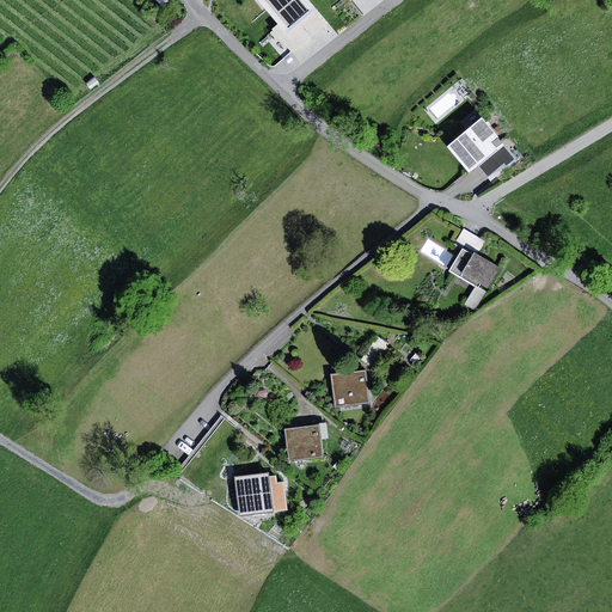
[(317,10),(307,0),(257,0),(279,25),(287,35),(314,12),(317,10)]
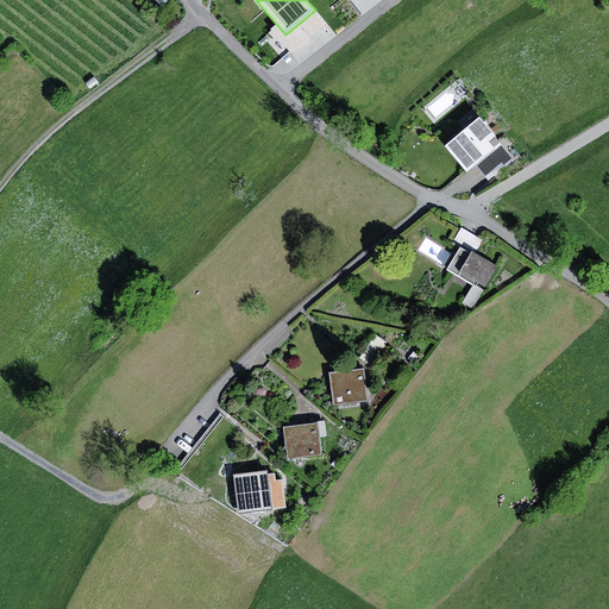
[(353,0),(364,11),(372,1),(370,0),(353,0)]
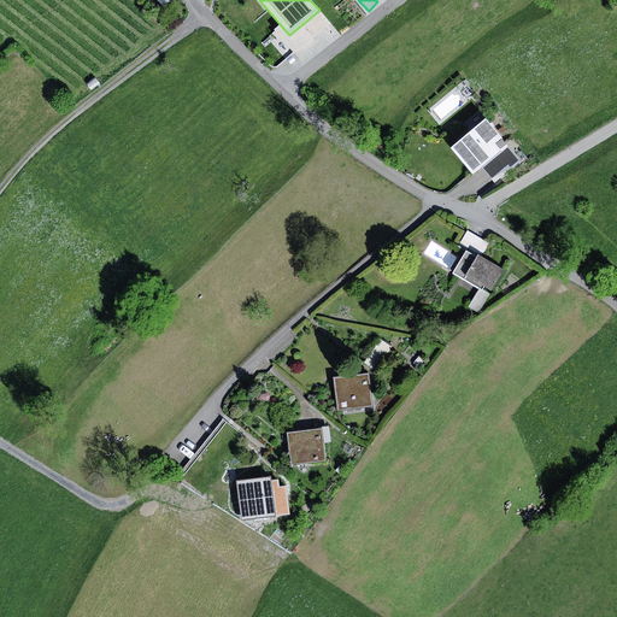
[(328,27),(317,12),(289,35),(281,25),(275,30),(294,54),(328,27)]
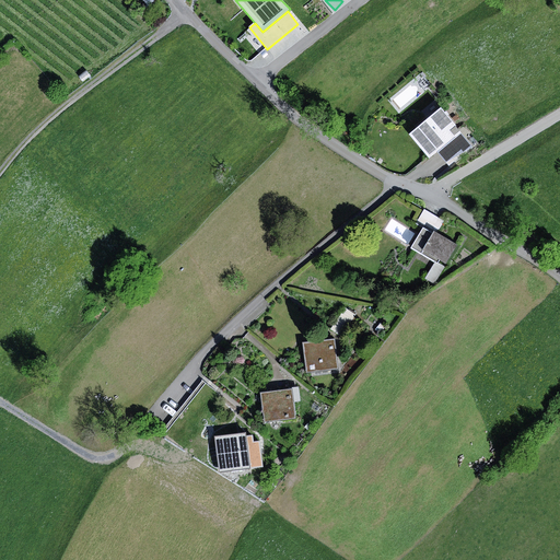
[(443,108),(411,135),(430,158),(438,152),(456,137),(451,130),(457,126),(443,108)]
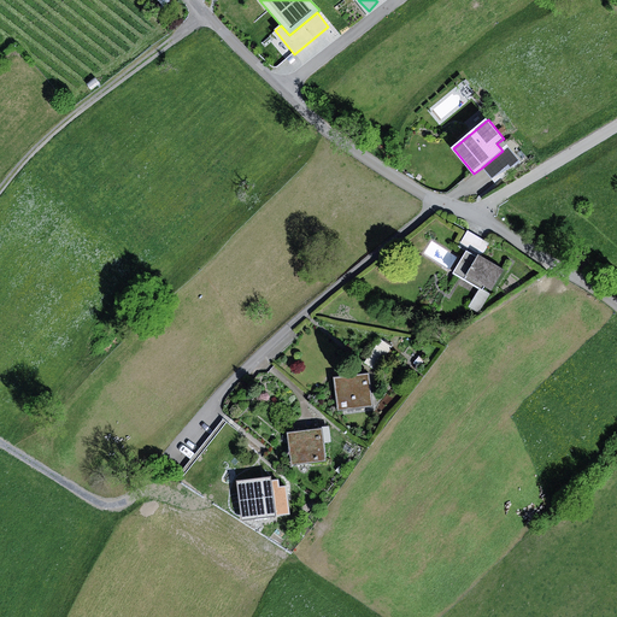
[(509,145),(504,139),(497,144),(503,151),(482,168),(495,183),(521,162),(507,146),(509,145)]
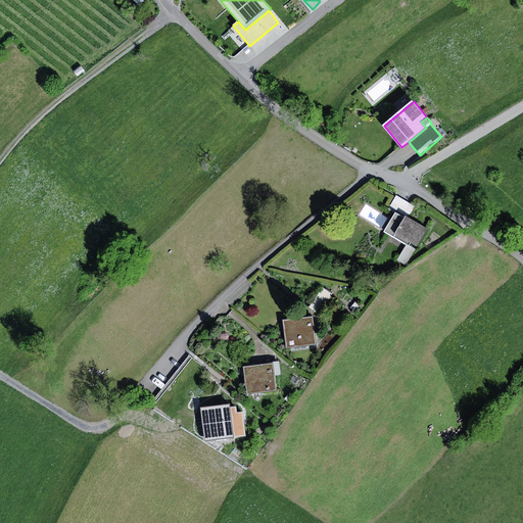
[(406,216),(409,218),(415,206),(396,195),(389,208),(395,212),(405,218),(406,216)]
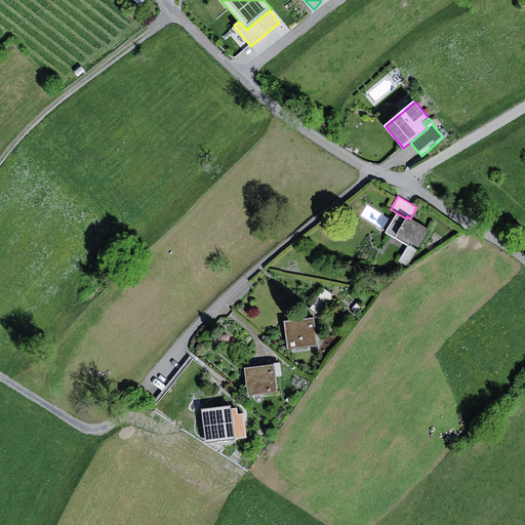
[(406,218),(397,213),(387,233),(408,245),(417,250),(430,230),(410,218),(407,216),(406,218)]
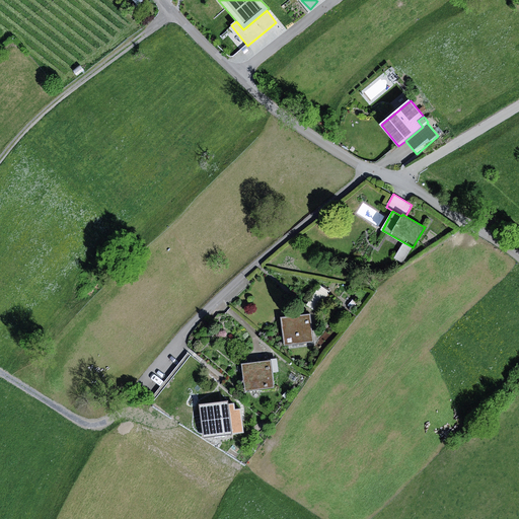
[(413,247),(403,242),(394,258),(402,264),(413,247)]
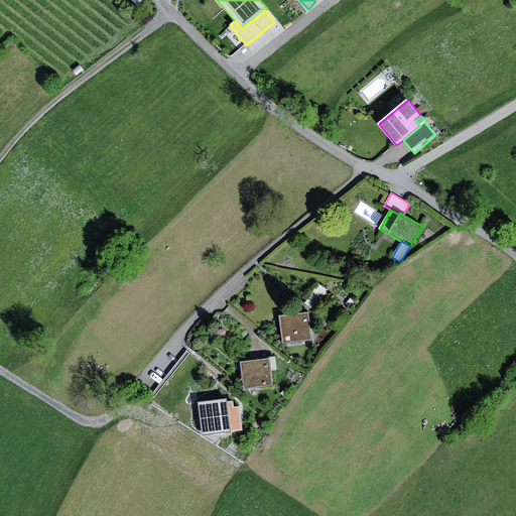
[(318,284),(304,303),(314,310),(328,290),(318,284)]
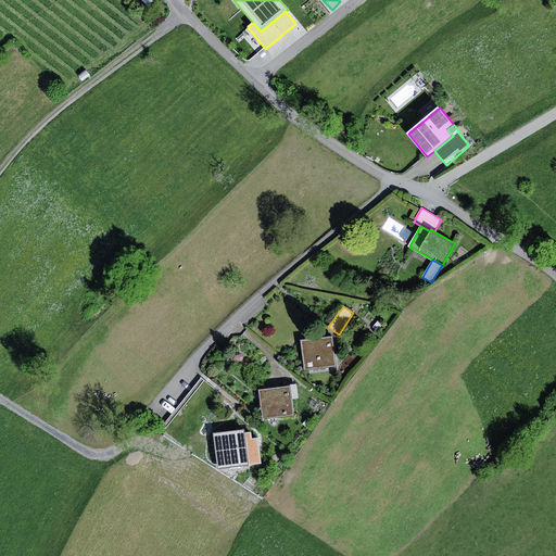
[(332,337),(301,340),(305,369),(337,366),(332,337)]
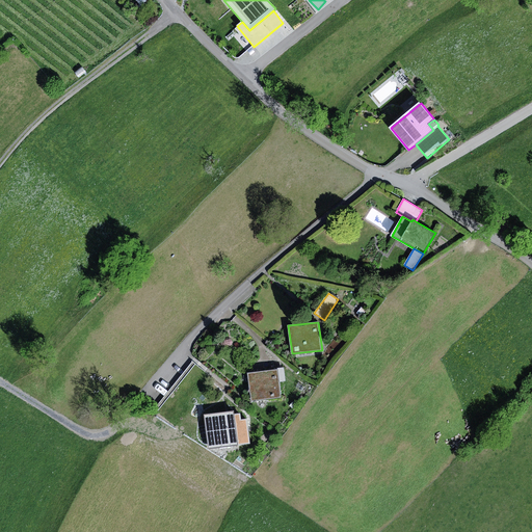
[(278,370),(248,373),(251,400),(282,397),(278,370)]
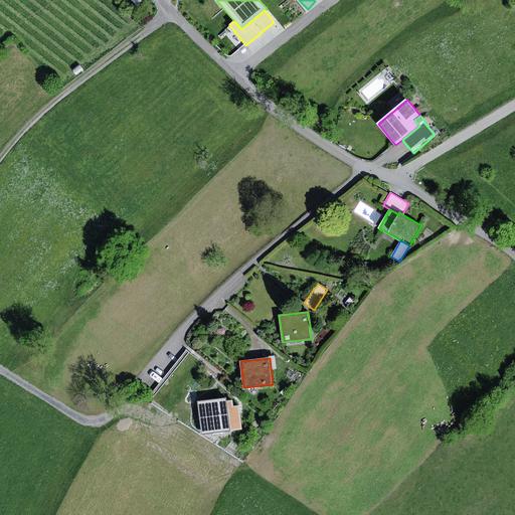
[(290,370),(287,375),(292,378),(295,374),(290,370)]
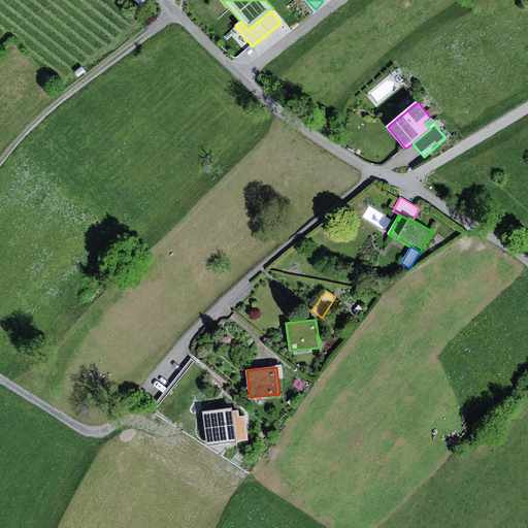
[(237,411),(207,416),(210,443),(241,440),(239,427),(237,411)]
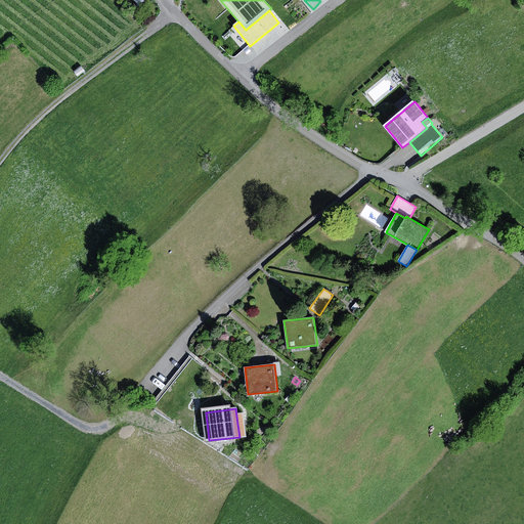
[(245,423),(237,424),(239,437),(247,436),(245,423)]
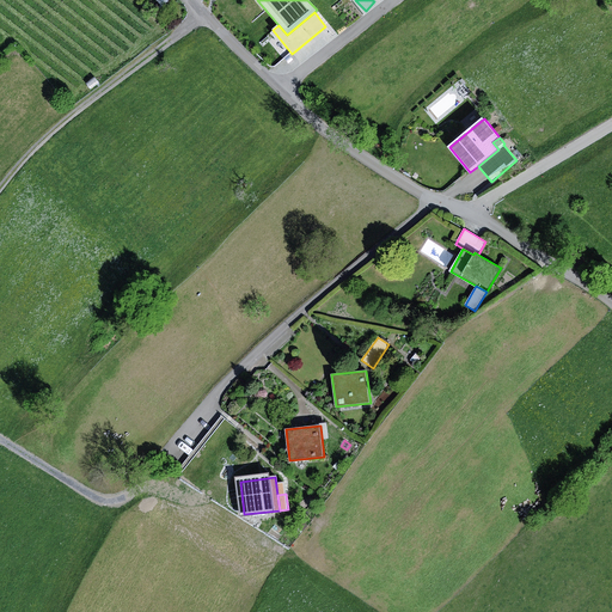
[(300,519),(293,525),(301,533),(308,526),(300,519)]
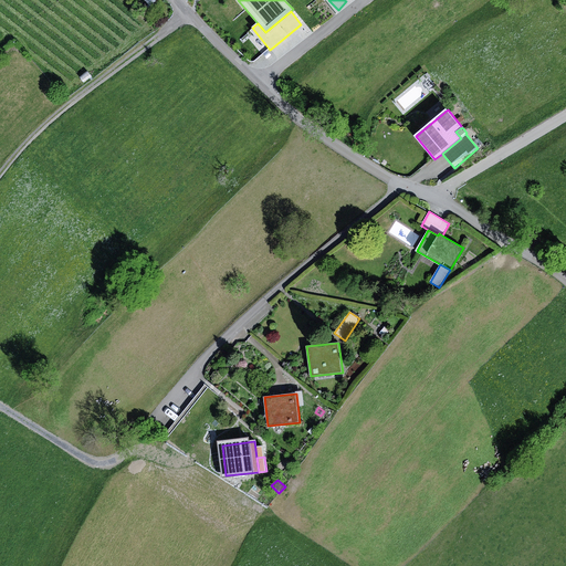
All buildings are outlined.
